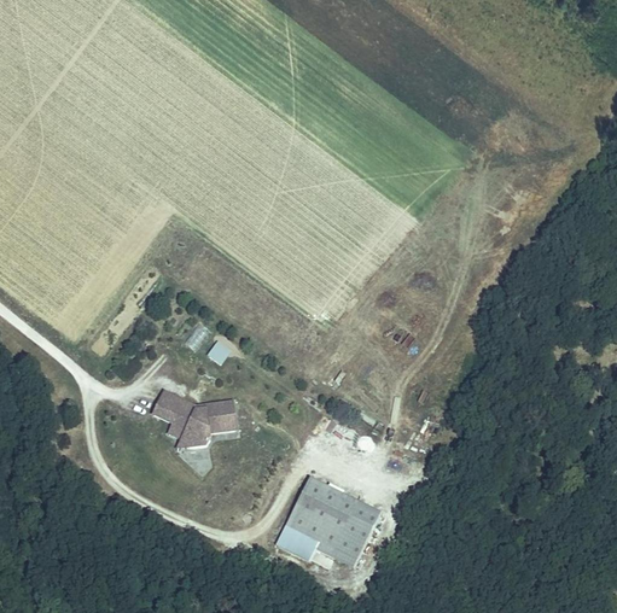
[(193,348),(209,327),(197,319),(181,338),(193,348)]
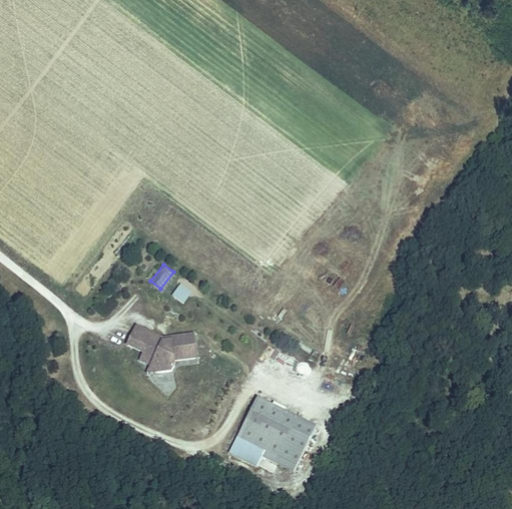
[(182,301),(191,287),(179,280),(170,293),(182,301)]
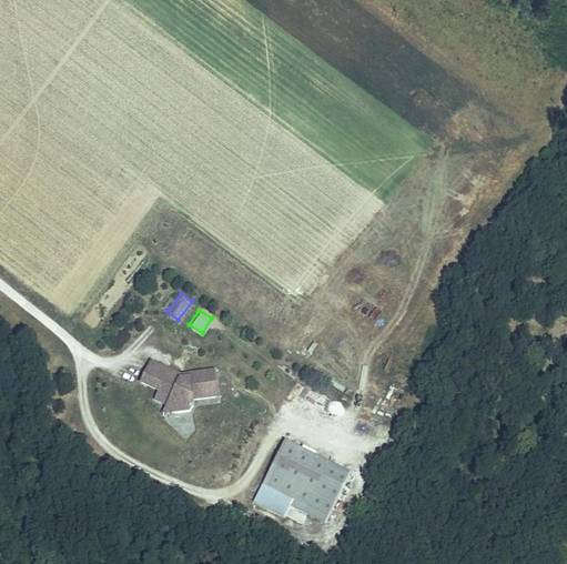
[(138,376),(148,382),(155,370),(159,364),(147,359),(138,376)]
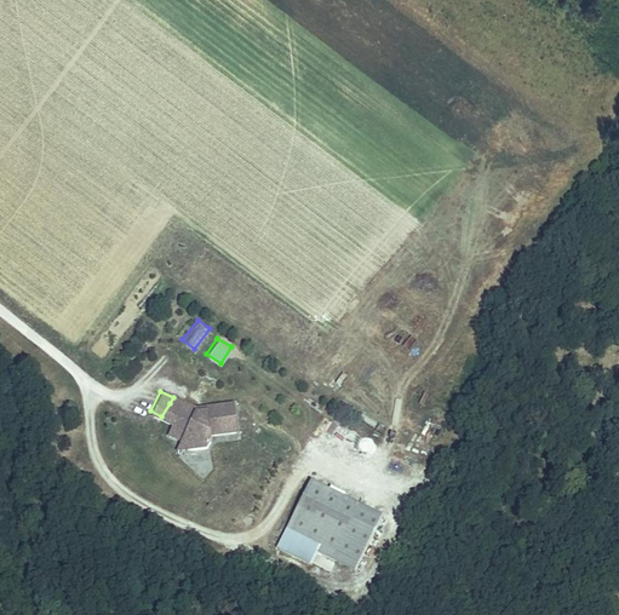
[(170,403),(161,417),(170,421),(182,429),(177,438),(171,448),(201,446),(205,438),(205,434),(233,432),(231,404),(206,407),(206,411),(191,411),(191,407),(173,397),(170,403)]
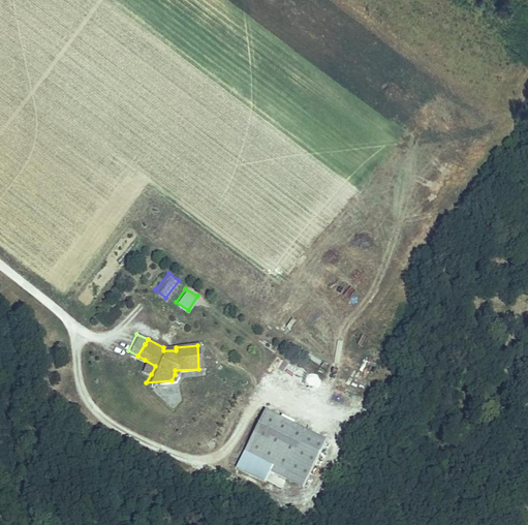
[(155,366),(145,360),(141,369),(151,374),(155,366)]
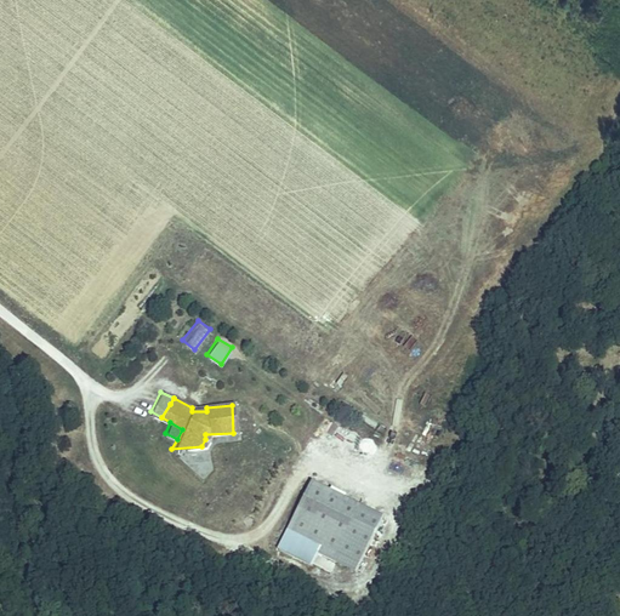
[(311,478),(286,526),(358,562),(381,513),(311,478)]
